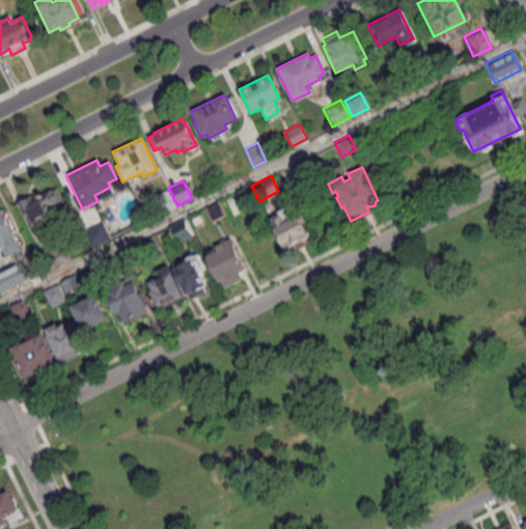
[(54,188),(60,199),(56,201),(56,202),(49,205),(51,210),(48,212),(52,218),(42,224),(42,225),(28,232),(14,203),(26,197),(28,200),(49,190),(50,191),(54,188)]
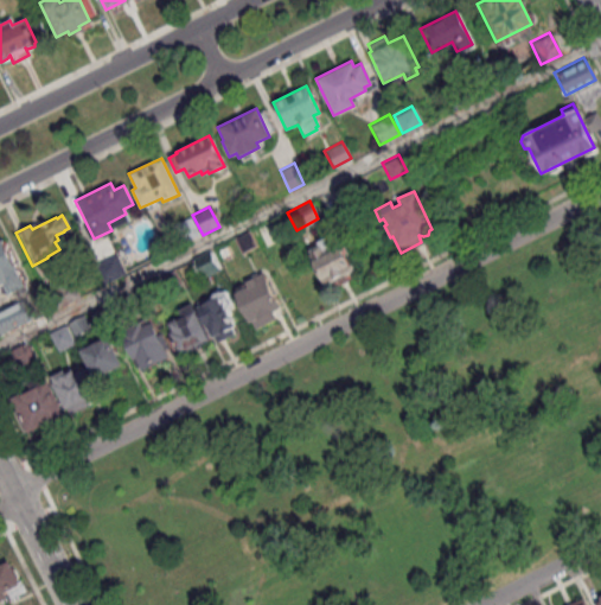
[(186,217),(197,236),(183,243),(172,224),(186,217)]
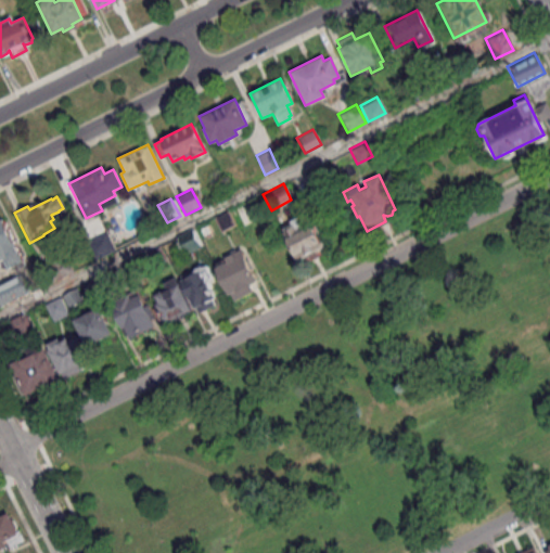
[(213,216),(219,231),(233,224),(226,209),(213,216)]
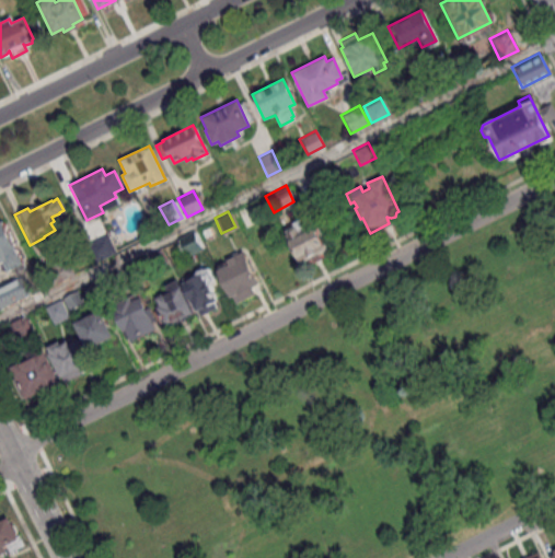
[(281,227),(300,264),(326,251),(308,213),(281,227)]
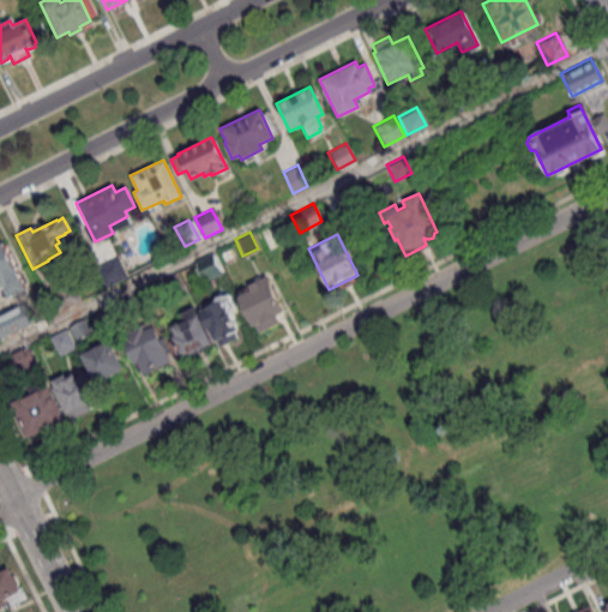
[(0,243),(1,243),(24,288),(8,297),(4,288),(0,291),(0,293),(0,243)]
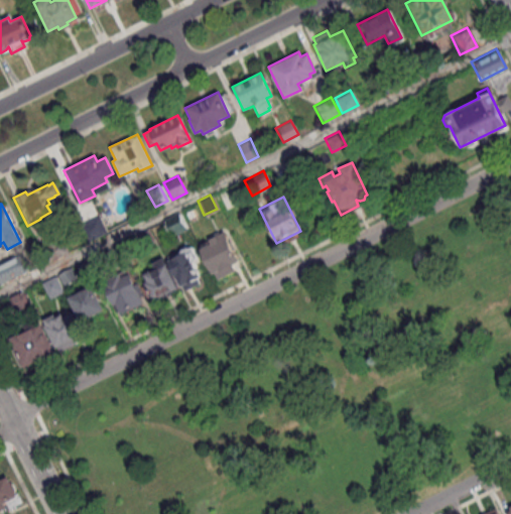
[(162,219),(170,236),(185,228),(177,212),(162,219)]
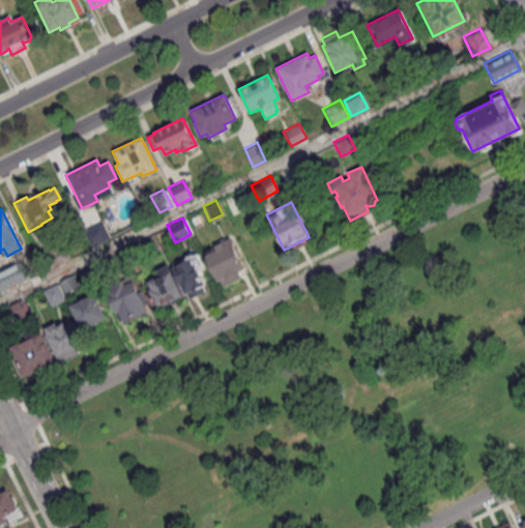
[(99,222),(109,238),(90,247),(82,231),(99,222)]
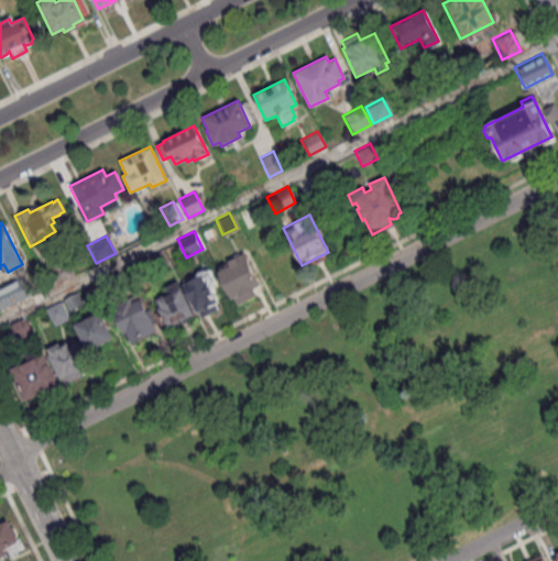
[(141,259),(148,271),(164,263),(157,250),(141,259)]
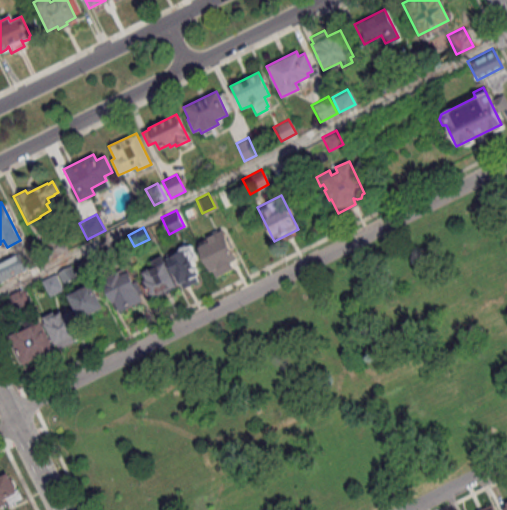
[(196,247),(209,272),(210,271),(213,277),(230,269),(227,263),(235,259),(220,229),(216,231),(215,229),(207,233),(209,236),(206,237),(208,242),(196,247)]
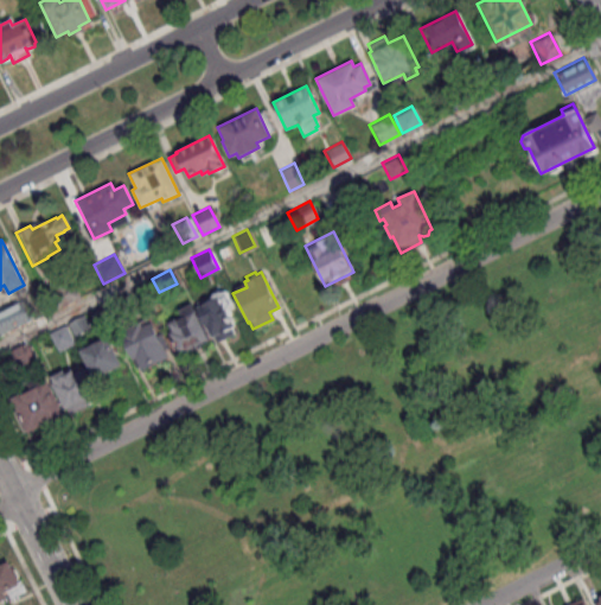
[(69,279),(77,295),(50,309),(42,293),(69,279)]
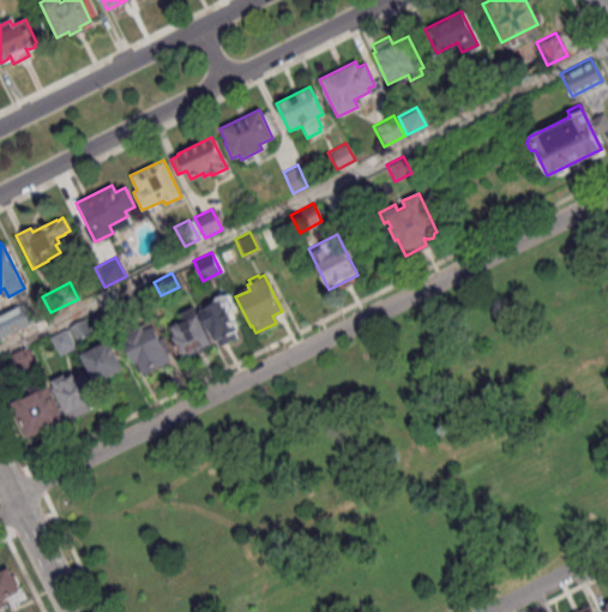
[(197,306),(214,341),(216,340),(218,346),(235,337),(233,331),(236,330),(227,312),(234,309),(226,294),(223,295),(221,293),(215,297),(214,300),(209,303),(205,301),(197,306)]
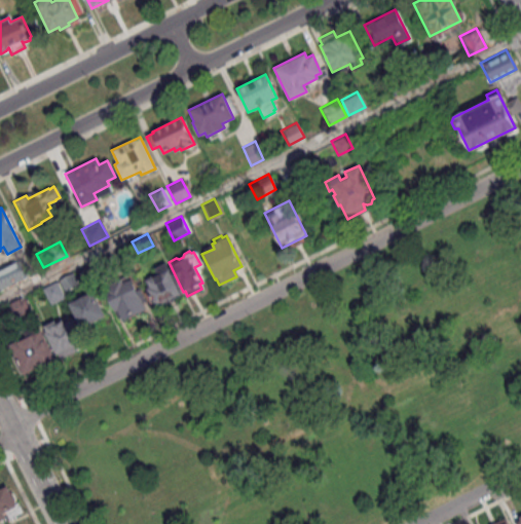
[(0,269),(20,260),(28,275),(0,290),(0,269)]
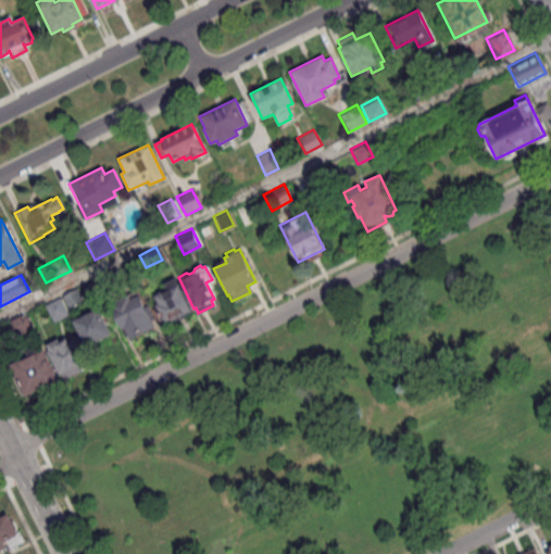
[(154,305),(164,326),(193,312),(179,282),(177,285),(174,279),(164,284),(167,289),(152,296),(157,304),(154,305)]
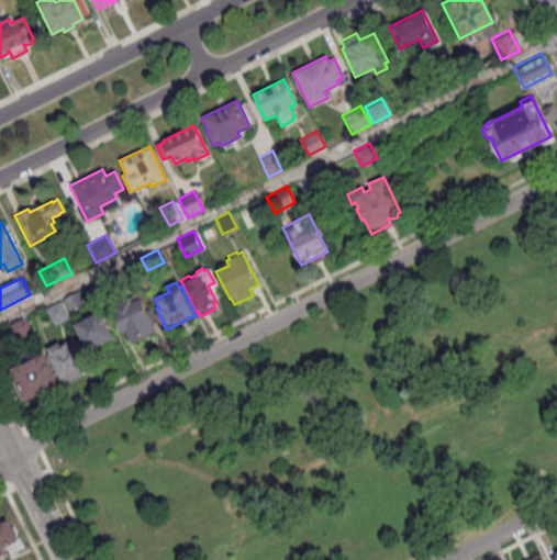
[(76,290),(82,303),(67,310),(60,298),(76,290)]
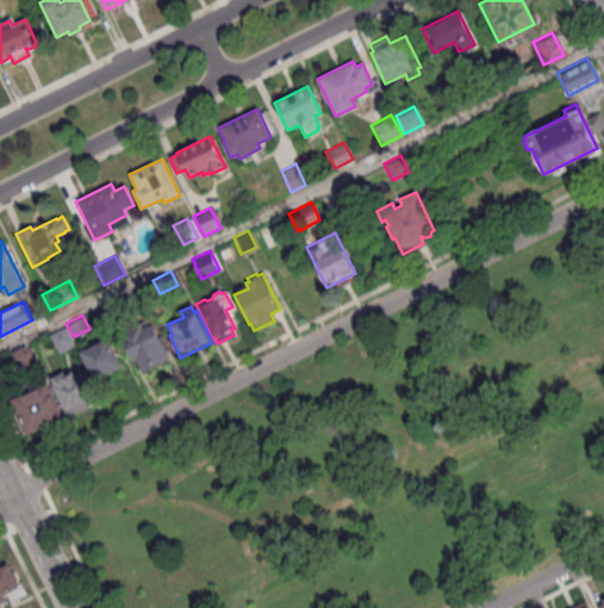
[(119,333),(134,361),(136,360),(143,373),(169,360),(151,323),(143,328),(141,323),(119,333)]
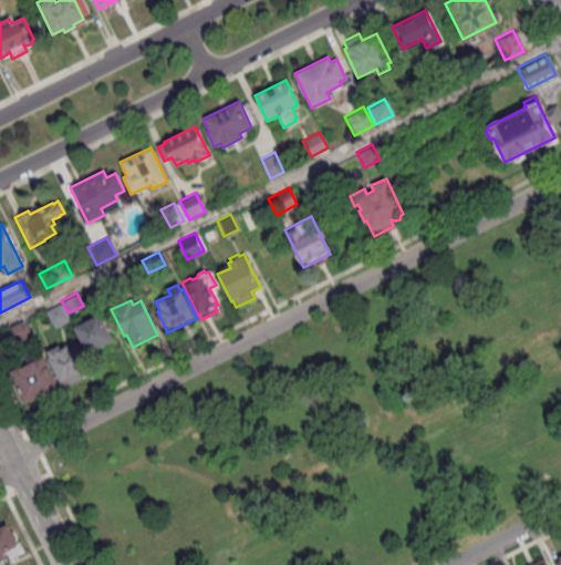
[(60,301),(69,320),(53,328),(43,309),(60,301)]
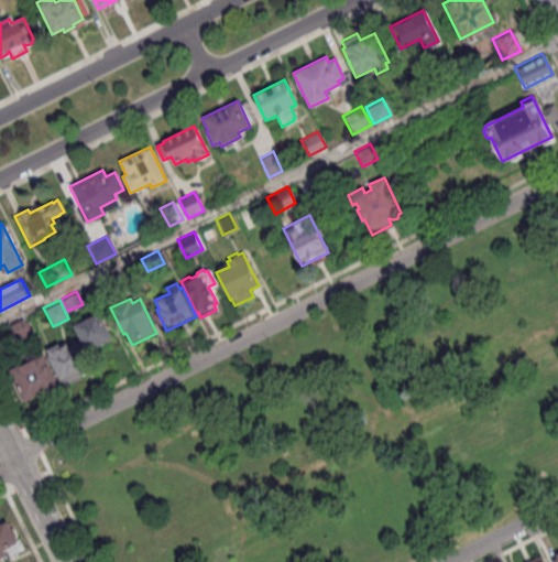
[(101,313),(115,339),(87,353),(74,326),(101,313)]
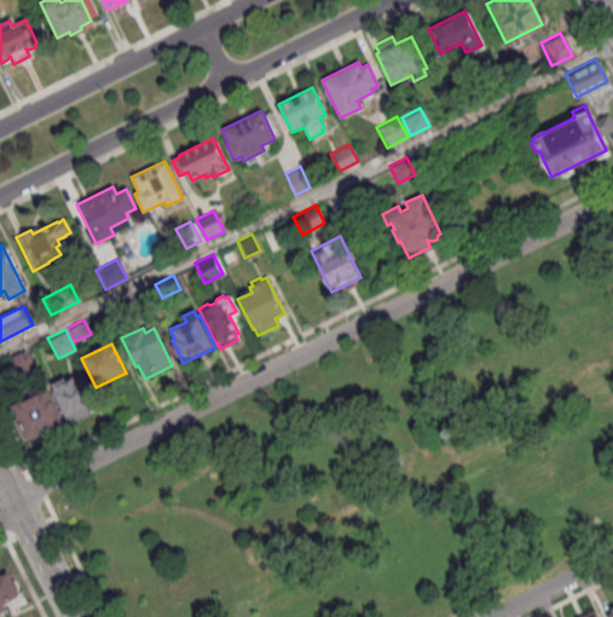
[(25,349),(34,365),(16,375),(7,358),(25,349)]
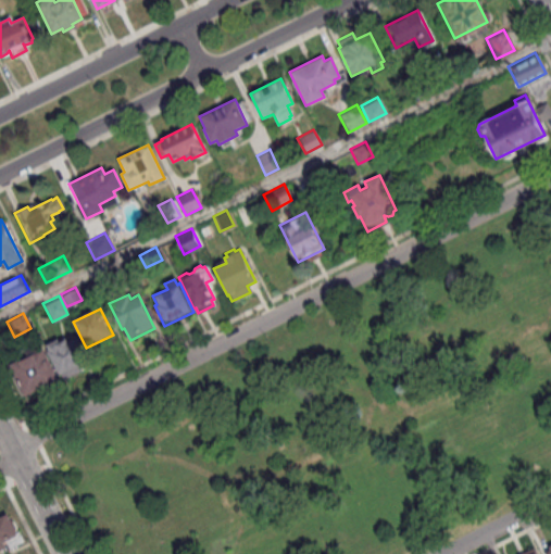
[(75,338),(86,361),(77,365),(80,370),(61,379),(47,352),(49,351),(46,344),(58,339),(59,341),(66,338),(67,341),(75,338)]
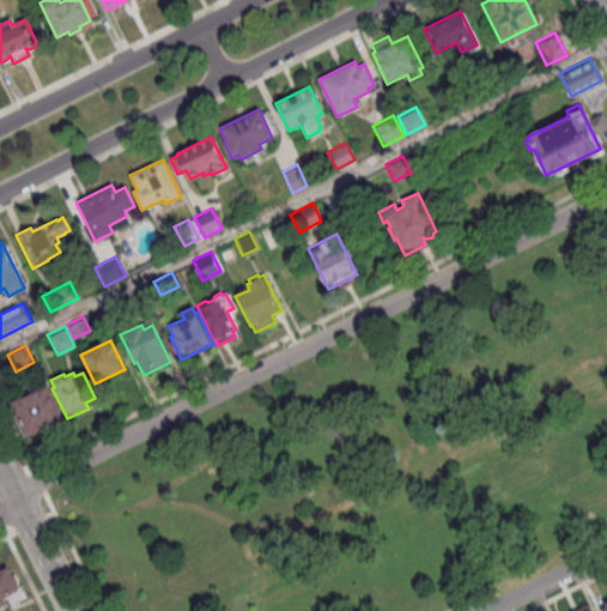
[(47,383),(64,419),(28,436),(11,403),(31,392),(29,387),(42,380),(44,386),(47,383)]
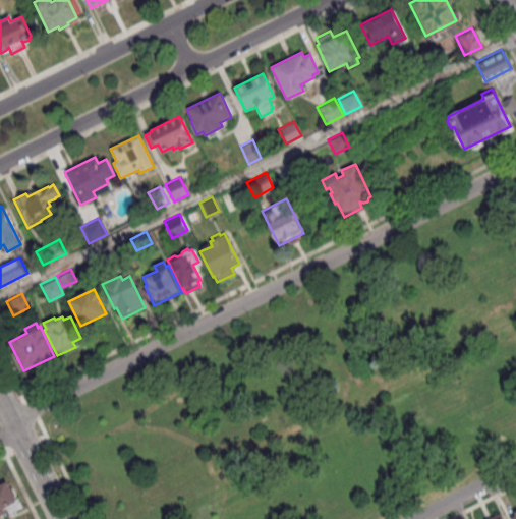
[(0,515),(4,513),(2,509),(4,508),(7,514),(21,507),(16,497),(13,498),(6,482),(0,484),(0,515)]
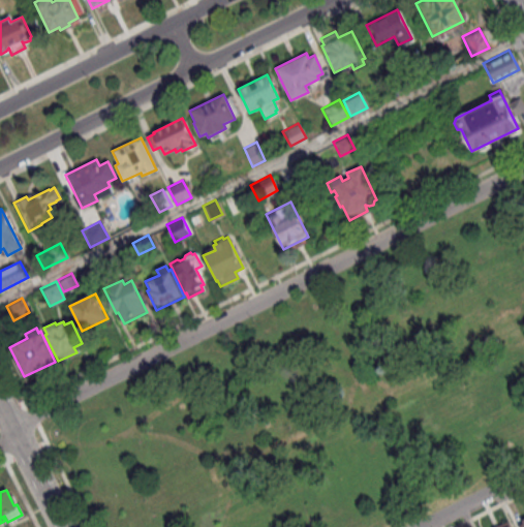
[(523,526),(523,515),(515,520),(519,526),(523,526)]
